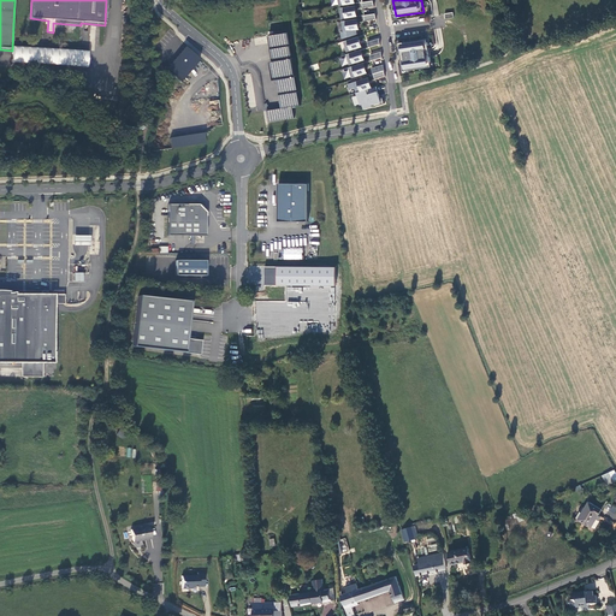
[(355,5),(341,7),(342,18),(357,16),(355,5)]
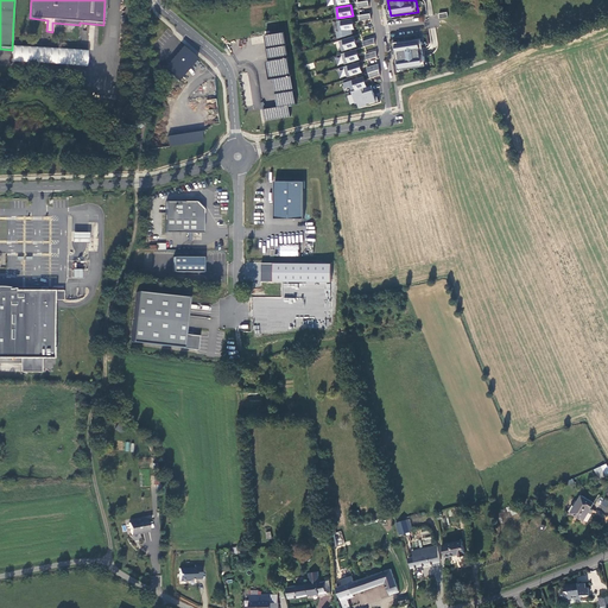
[(336,37),(353,32),(352,29),(354,29),(353,18),(337,20),(340,31),(336,32),(336,37)]
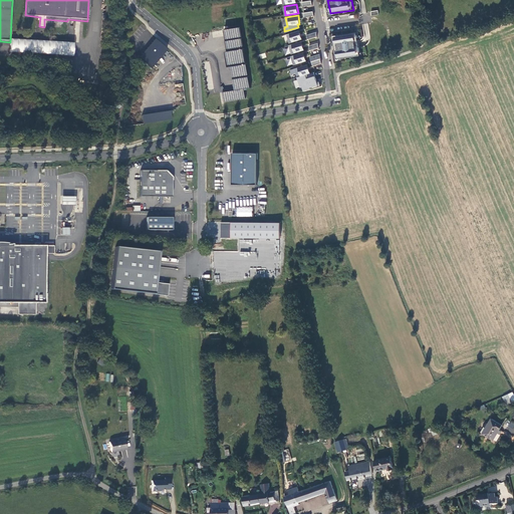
[(241,27),(225,30),(228,51),(226,51),(229,67),(232,66),(235,90),(223,92),(224,101),(246,98),(244,89),(251,88),(241,27)]
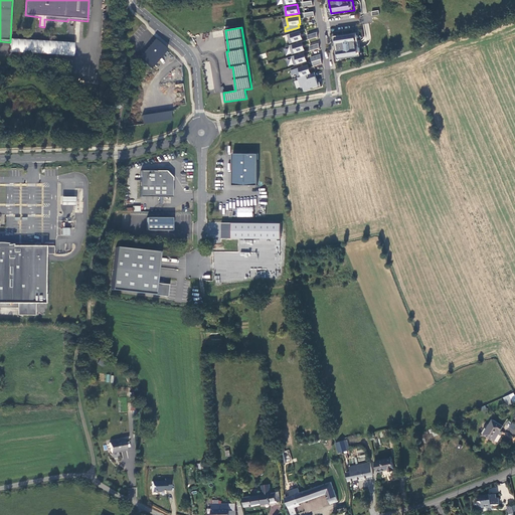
[(300,30),(288,34),(290,42),(303,39),(300,30)]
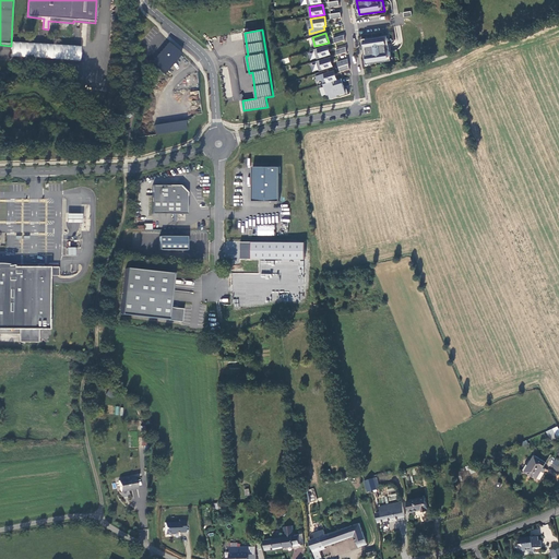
[(389,35),(363,38),(367,64),(392,60),(389,35)]
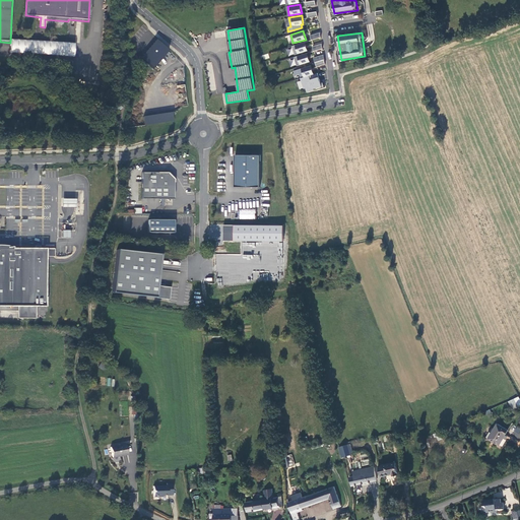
[(140,59),(152,69),(169,50),(156,40),(140,59)]
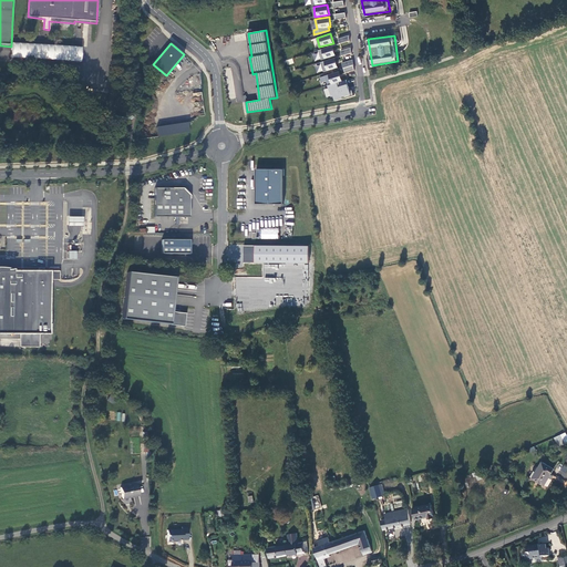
[(86,48),(14,44),(13,59),(86,62),(86,48)]
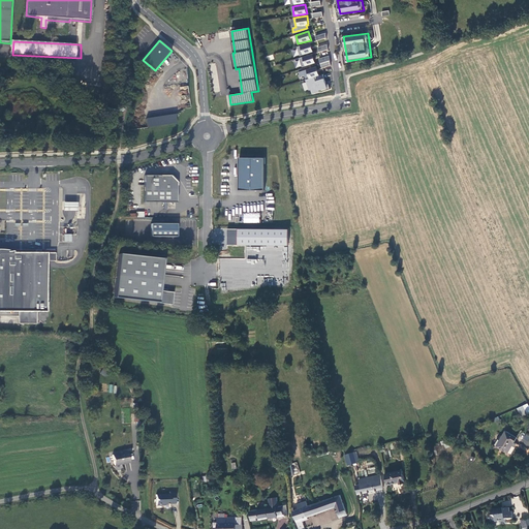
[(313,51),(310,42),(298,47),(301,55),(313,51)]
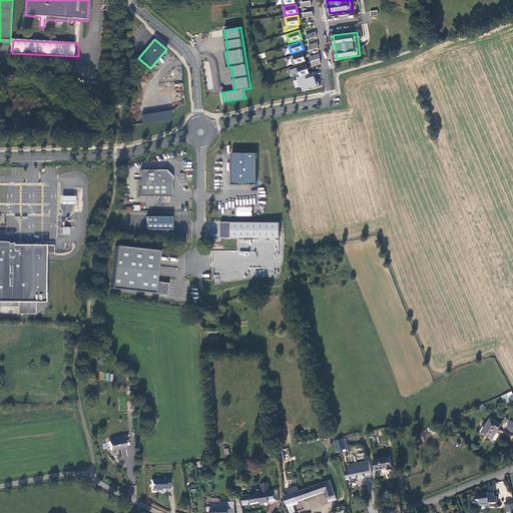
[(303,52),(291,55),(294,64),(306,60),(303,52)]
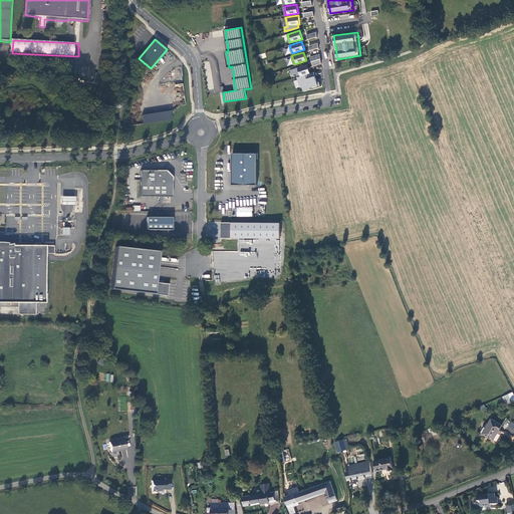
[(320,53),(311,56),(313,65),(322,62),(320,53)]
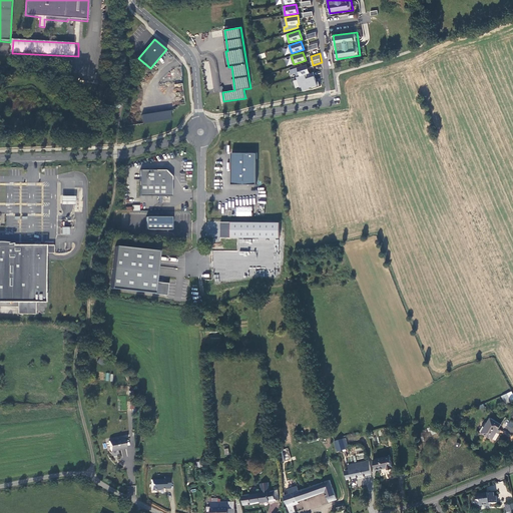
[(298,76),(310,72),(307,64),(290,69),(292,74),(296,72),(298,76)]
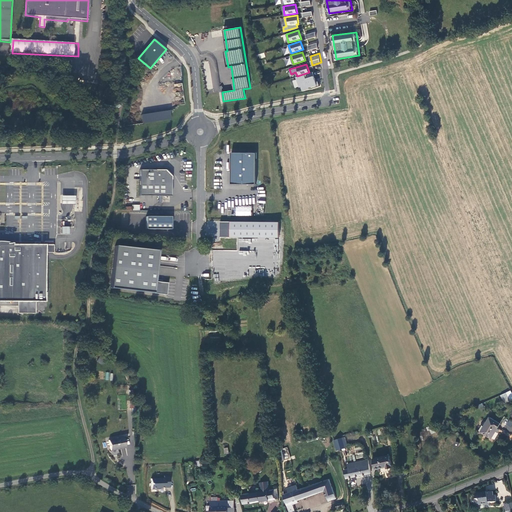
[(309,72),(297,76),(300,86),(302,86),(303,90),(309,88),(309,87),(311,86),(312,88),(320,85),(319,80),(315,81),(314,79),(315,79),(313,71),(309,72)]
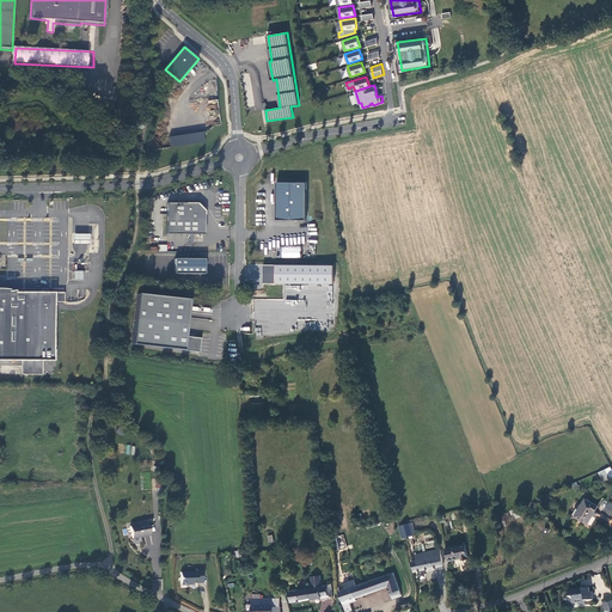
[(255,105),(256,110),(267,109),(265,102),(263,103),(261,90),(252,91),(254,99),(248,101),(249,106),(255,105)]
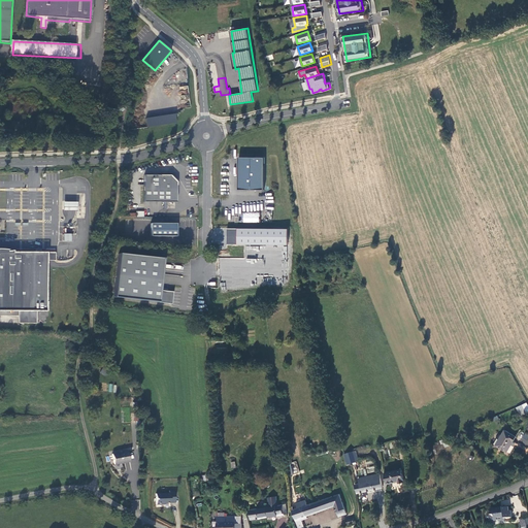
[(183,107),(190,106),(188,96),(182,97),(183,107)]
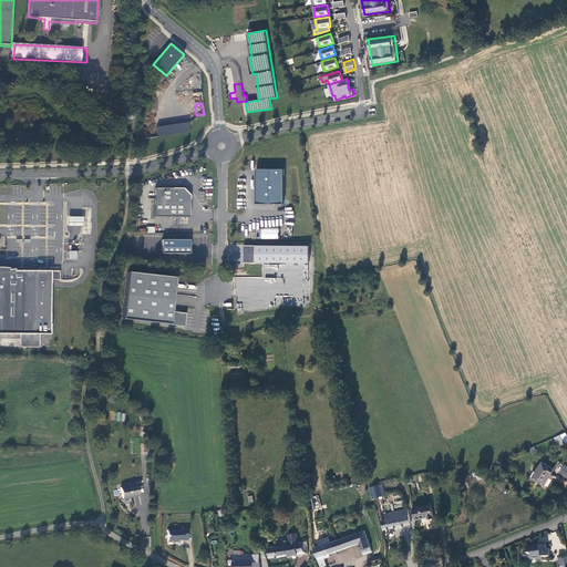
[(187,123),(156,127),(157,137),(189,132),(187,123)]
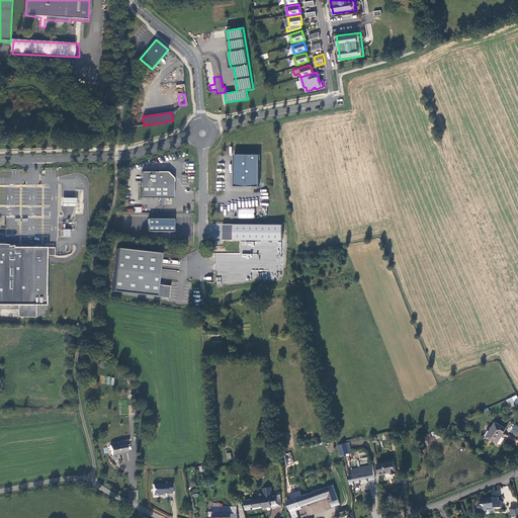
[(235,155),(234,187),(259,187),(259,155),(235,155)]
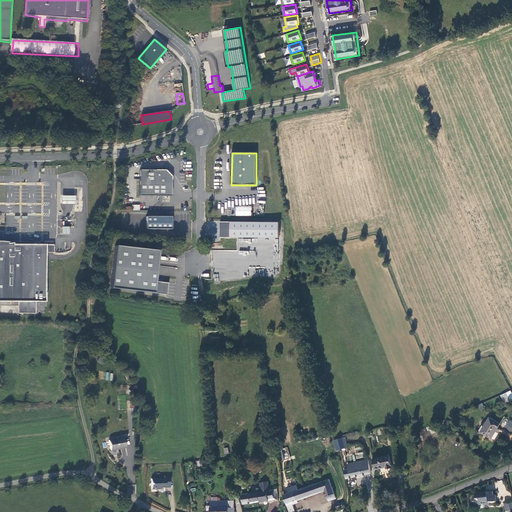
[(158,196),(158,203),(161,203),(161,196),(171,196),(171,176),(170,176),(172,175),(166,169),(165,170),(139,170),(139,196),(158,196)]
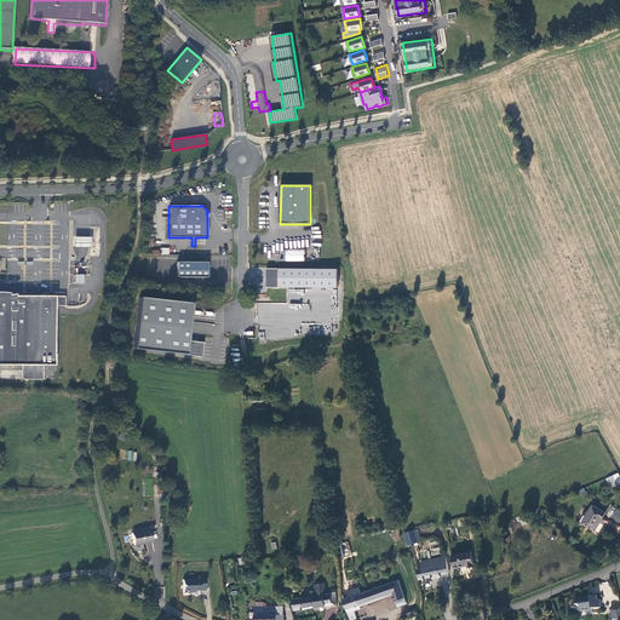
[(285,260),(304,262),(305,250),(285,250),(285,260)]
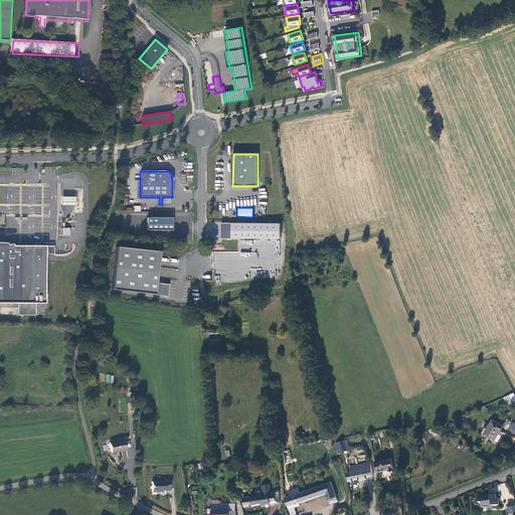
[(171,230),(171,218),(146,218),(146,230),(171,230)]
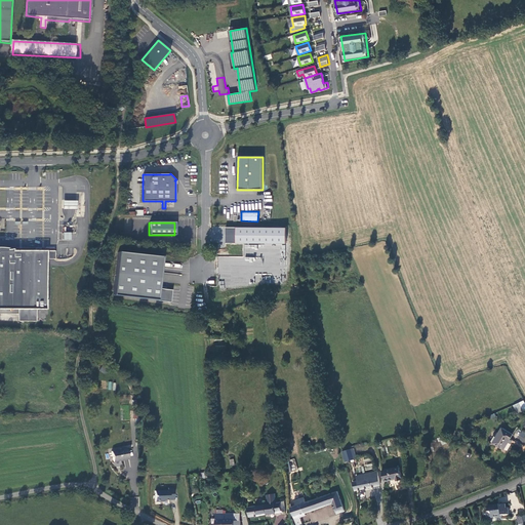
[(285,228),(226,227),(225,243),(285,244),(285,228)]
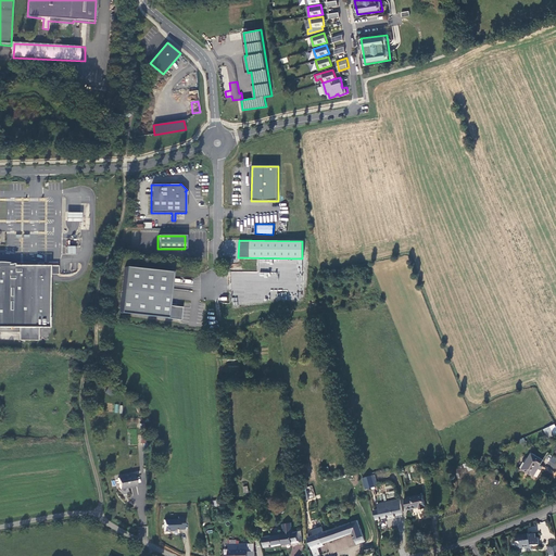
[(58,266),(0,265),(0,329),(19,330),(17,342),(38,342),(38,330),(49,326),(50,275),(58,275),(58,266)]
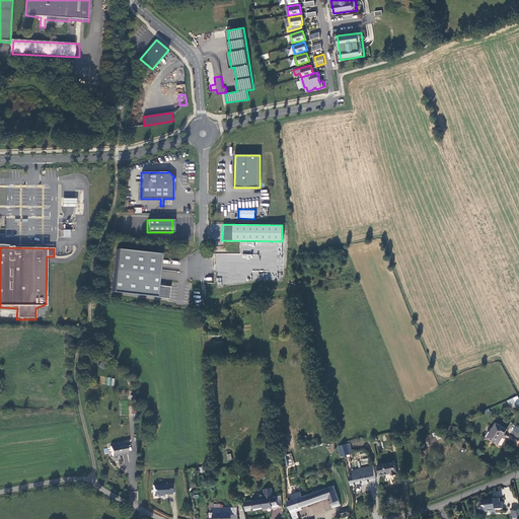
[(159,253),(116,249),(110,292),(167,299),(169,287),(155,285),(159,253)]
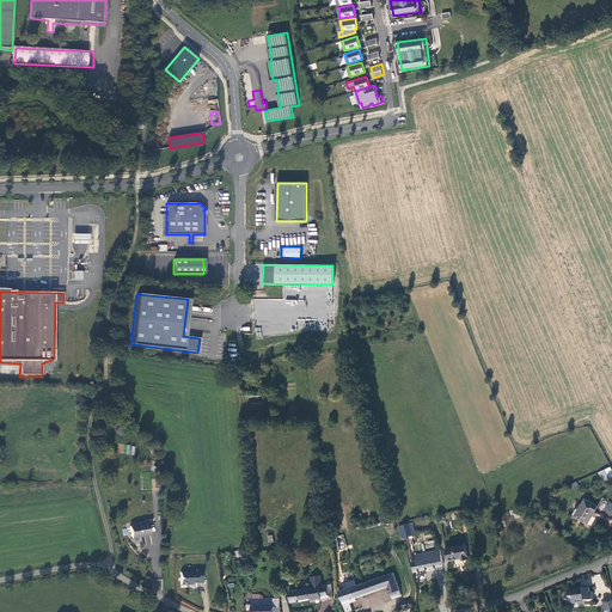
[(298,320),(298,331),(318,331),(318,320),(298,320)]
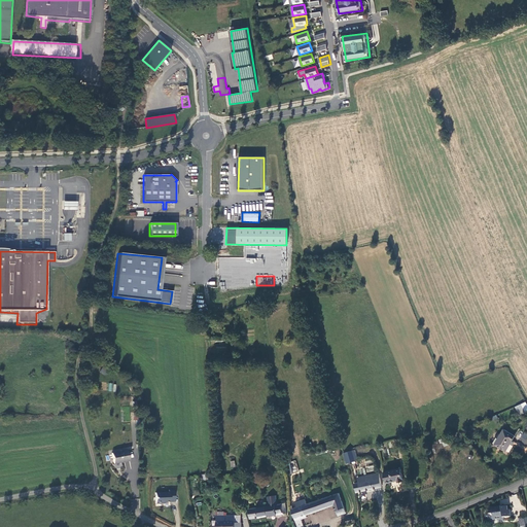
[(516,435),(515,435),(505,428),(496,445),(506,451),(516,435)]
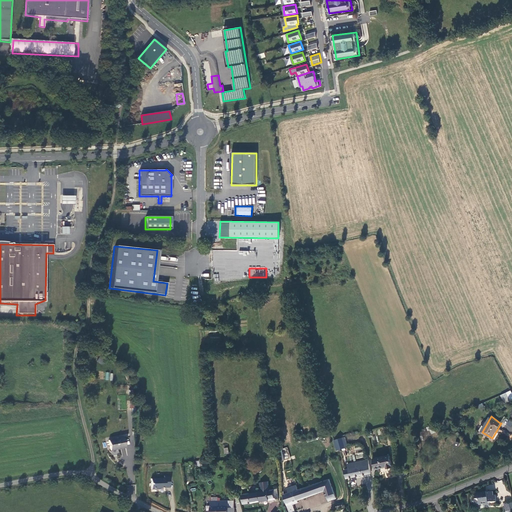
[(124,437),(109,440),(111,450),(126,447),(124,437)]
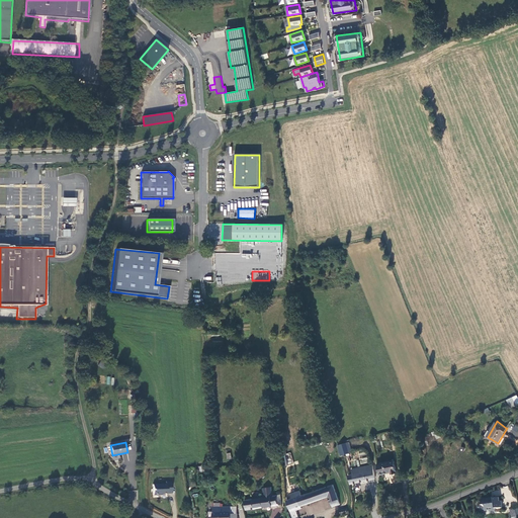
[(350,452),(347,442),(338,445),(340,455),(350,452)]
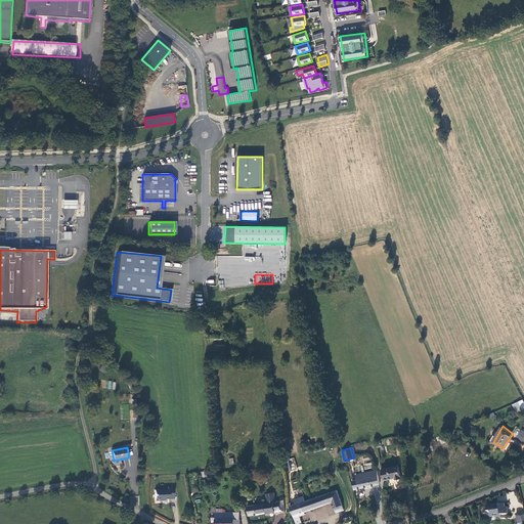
[(399,466),(382,470),(384,480),(395,478),(396,480),(401,478),(399,466)]
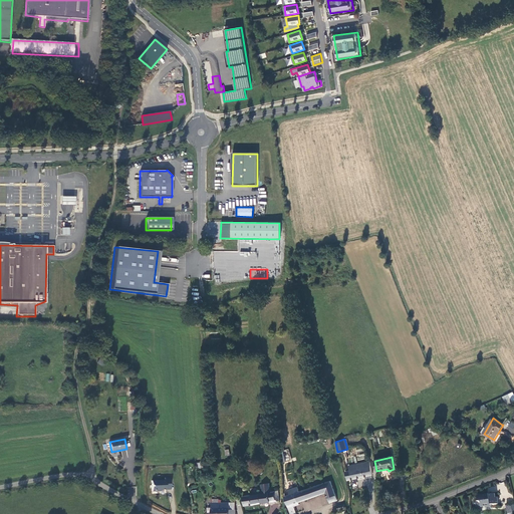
[(372,475),(369,461),(349,466),(350,470),(345,472),(347,481),(372,475)]
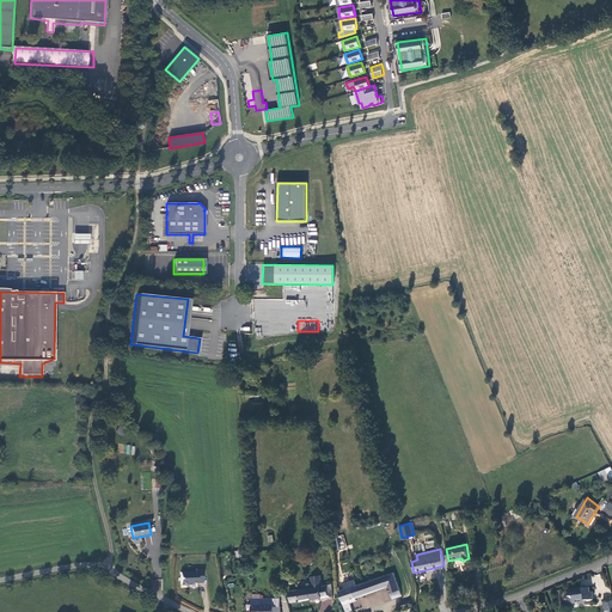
[(202,582),(201,568),(195,568),(195,571),(181,573),(182,586),(189,585),(189,583),(202,582)]
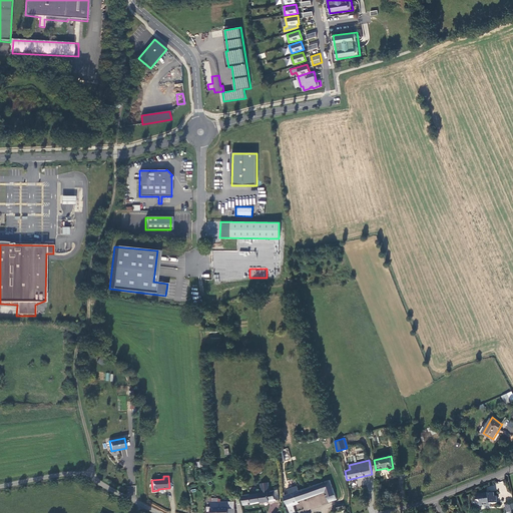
[(338,500),(330,480),(296,492),(299,502),(326,492),(330,503),(338,500)]
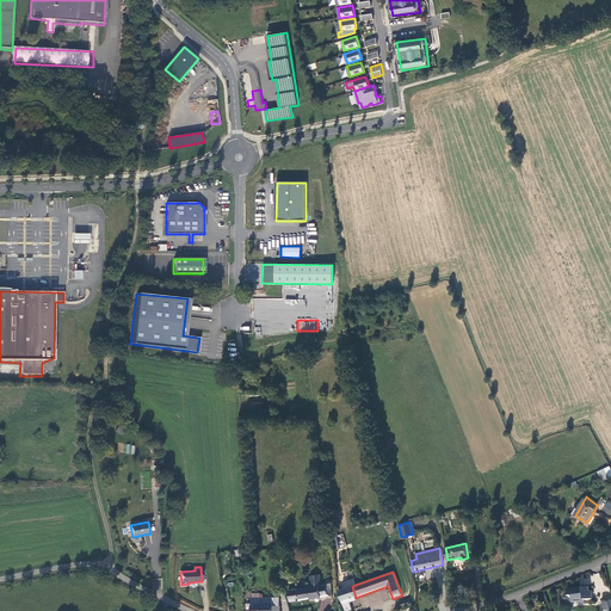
[(333,597),(331,584),(321,585),(319,574),(310,575),(312,587),(289,591),(289,602),(333,597)]
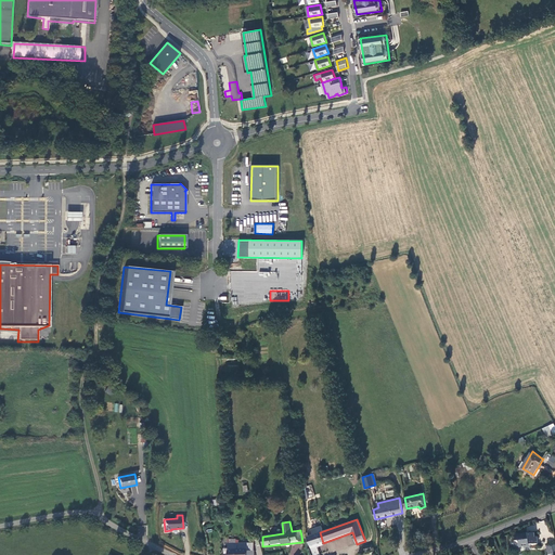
[(308,537),(312,549),(318,546),(323,545),(323,543),(320,532),(313,534),(308,537)]
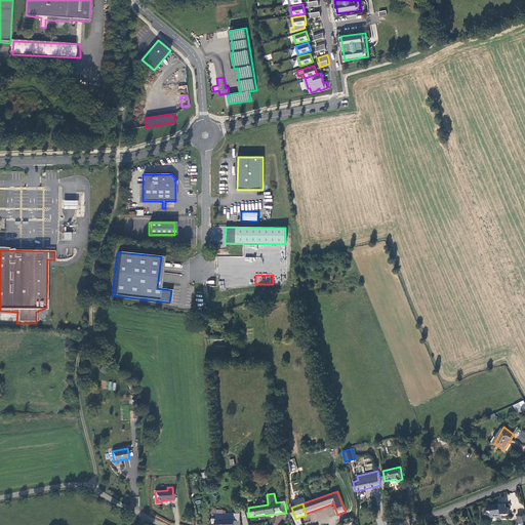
[(494,506),(487,507),(488,513),(490,513),(490,518),(495,517),(495,519),(501,518),(501,516),(508,516),(508,508),(506,508),(505,505),(497,506),(497,507),(494,507),(494,506)]
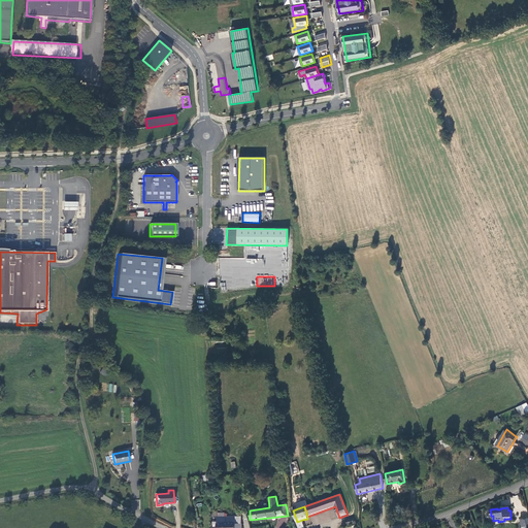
[(235,524),(235,517),(218,517),(217,527),(241,527),(242,524),(235,524)]
